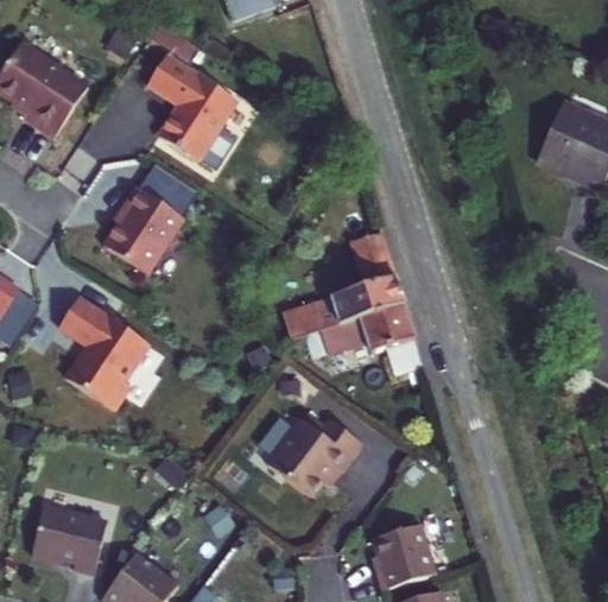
[(228,0),(235,26),(286,11),(283,0),(228,0)]
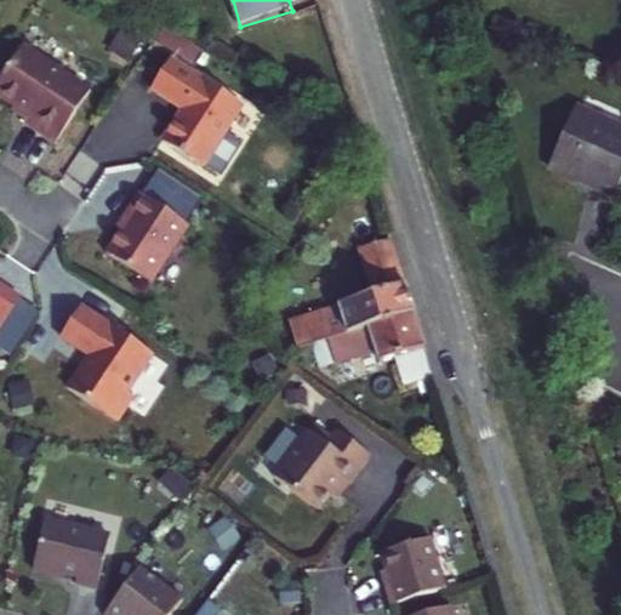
[(194,61),(203,46),(165,23),(155,36),(194,61)]
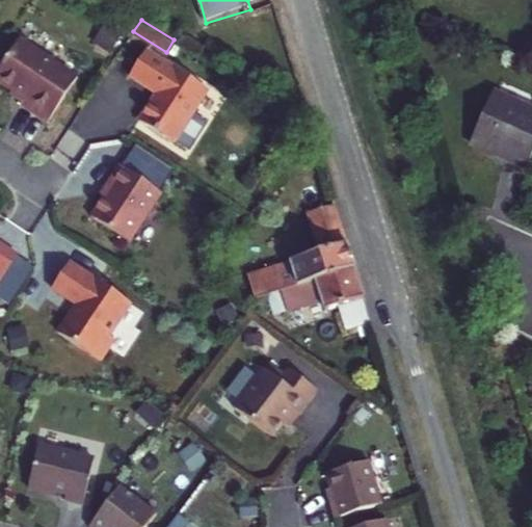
[(110,49),(122,30),(105,21),(94,38),(110,49)]
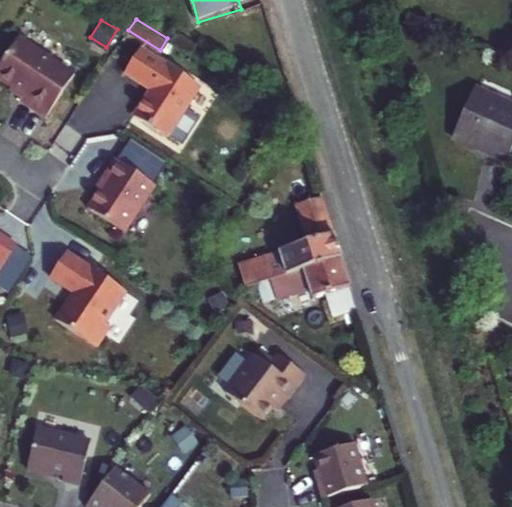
[(18,33),(0,59),(0,76),(23,92),(20,97),(45,114),(74,70),(18,33)]
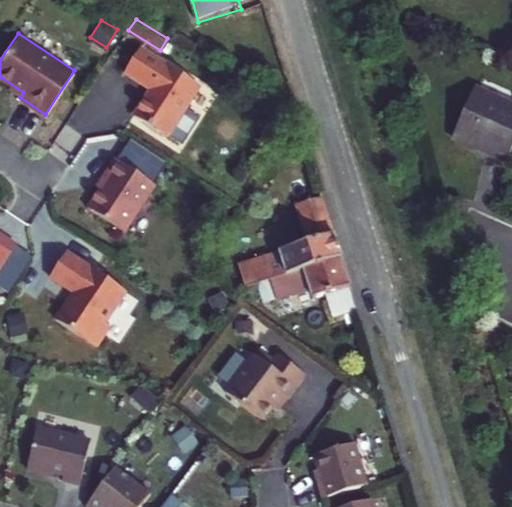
[(200,84),(140,44),(124,69),(150,86),(133,112),(166,134),(200,84)]
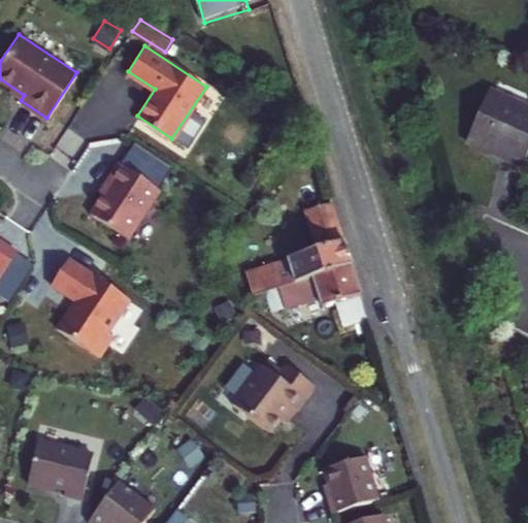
[(522,162),(527,146),(527,105),(490,89),(468,138),(522,162)]
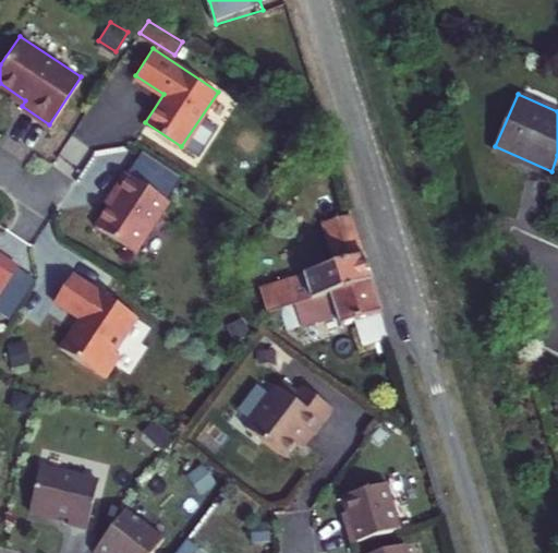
[(142,151),(129,171),(168,197),(181,176),(142,151)]
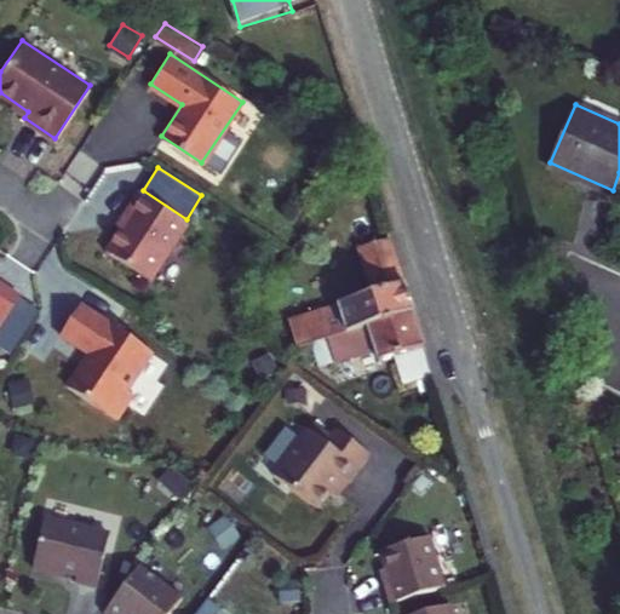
[(143,190),(138,188),(125,208),(130,211),(121,225),(105,247),(150,277),(188,221),(187,219),(143,190)]
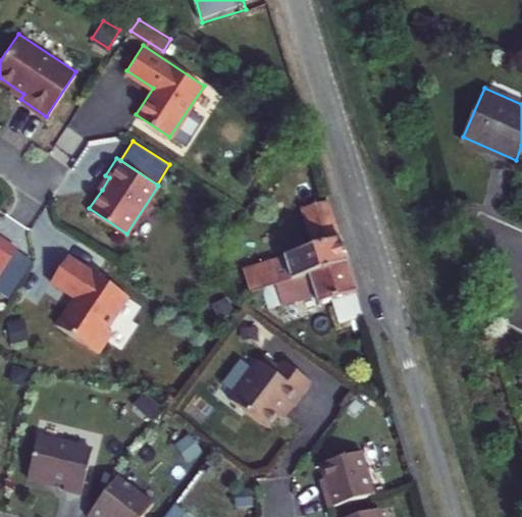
[(109,177),(105,175),(98,187),(102,190),(109,177)]
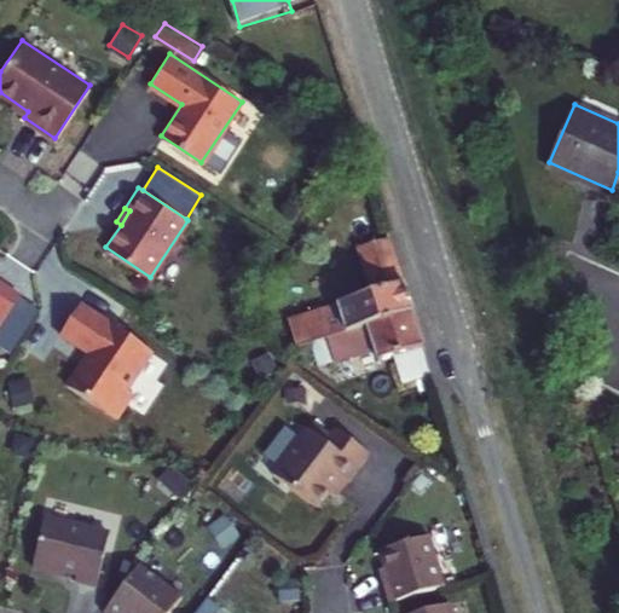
[(329,339),(412,313),(388,237),(358,247),(371,290),(290,314),(300,347),(329,339)]
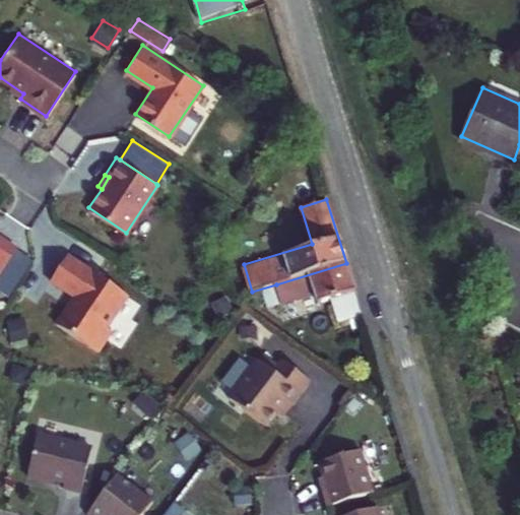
[(0,267),(15,245),(0,235),(0,267)]
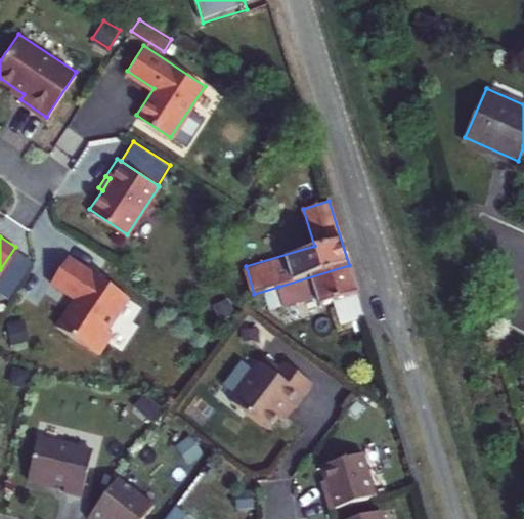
[(129,295),(69,254),(51,280),(76,296),(57,323),(98,351),(113,331),(107,327),(129,295)]
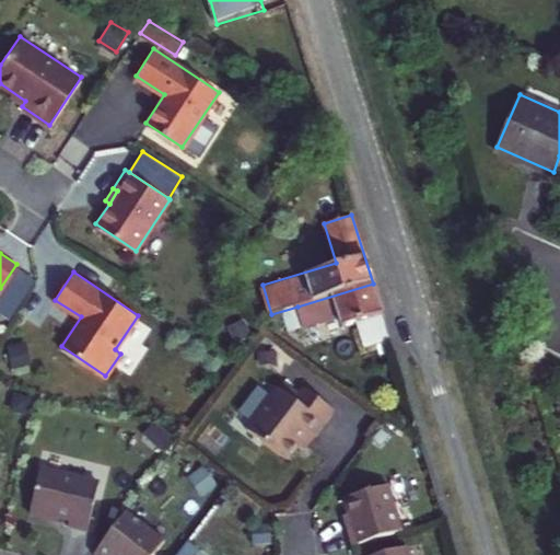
[(382,313),(373,284),(298,307),(302,324),(338,313),(341,325),(354,322),(381,313),(382,313)]
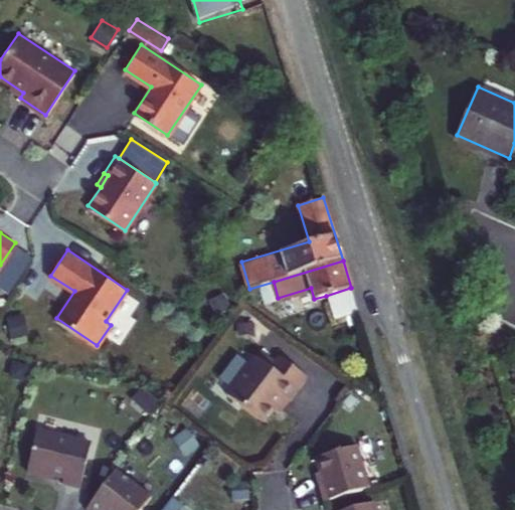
[(350,288),(326,296),(334,320),(358,313),(350,288)]
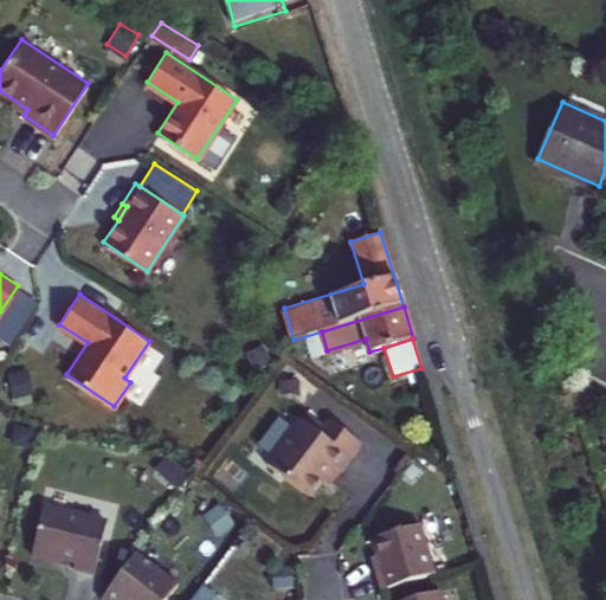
[(255,367),(271,360),(264,343),(247,352),(255,367)]
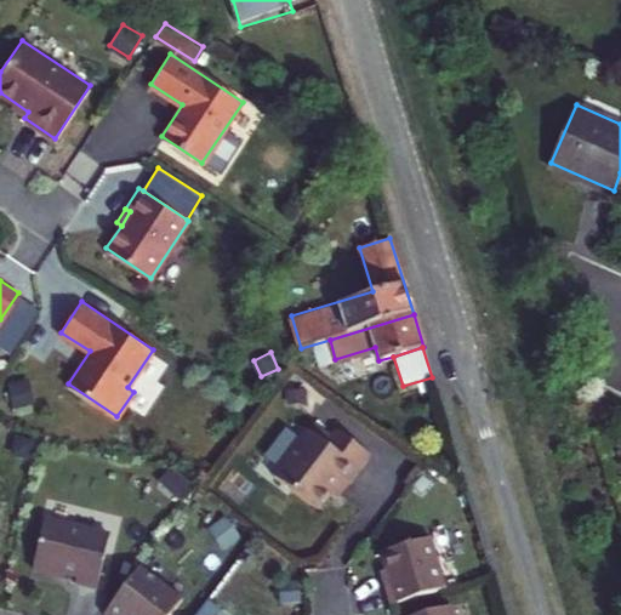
[(9,381),(13,403),(34,399),(29,377),(9,381)]
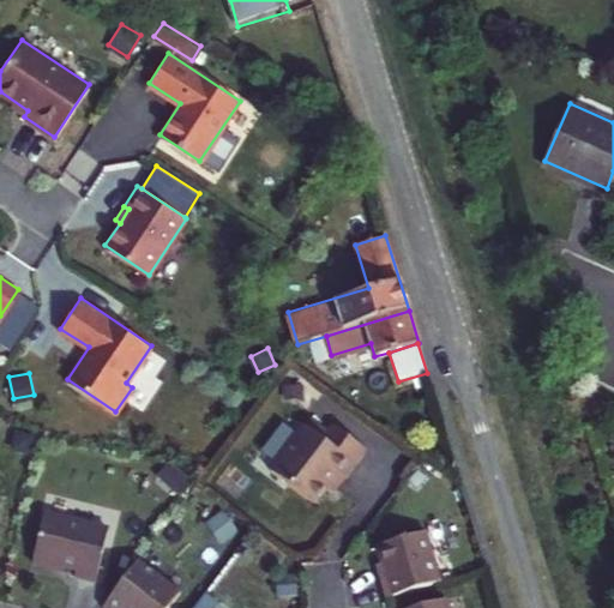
[(304,396),(302,383),(284,383),(284,396),(304,396)]
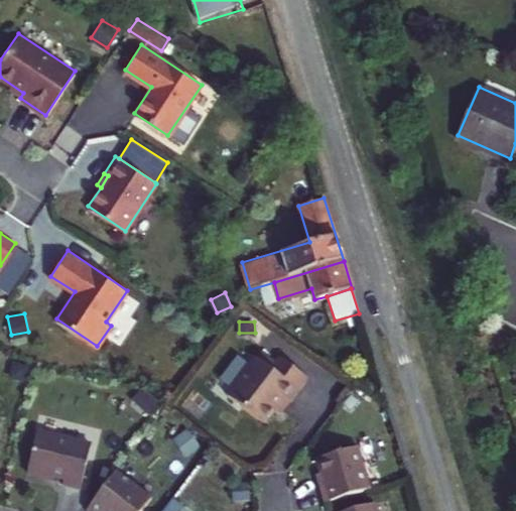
[(221,378),(233,387),(251,364),(239,355),(221,378)]
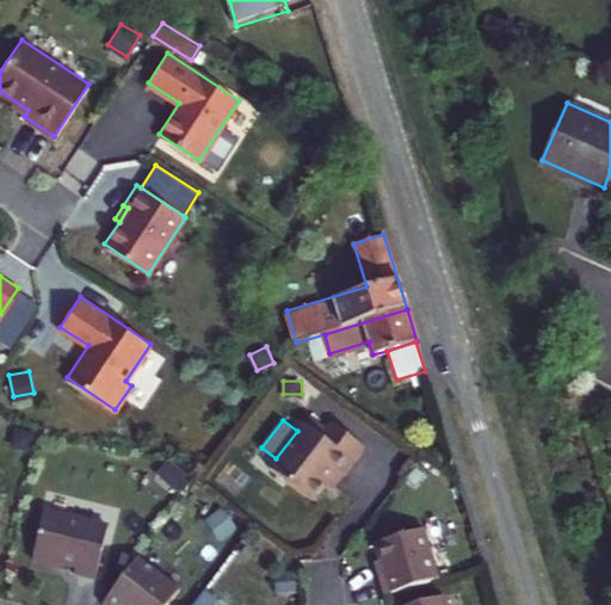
[(320,434),(303,423),(297,431),(276,458),(270,467),(313,499),(335,469),(341,475),(364,445),(329,420),(320,434)]
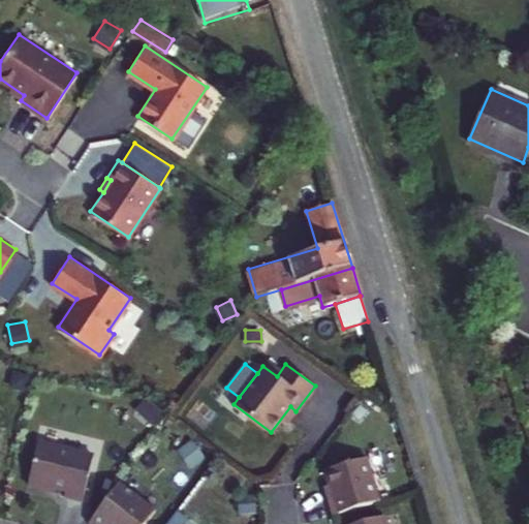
[(155,425),(165,412),(146,396),(135,408),(155,425)]
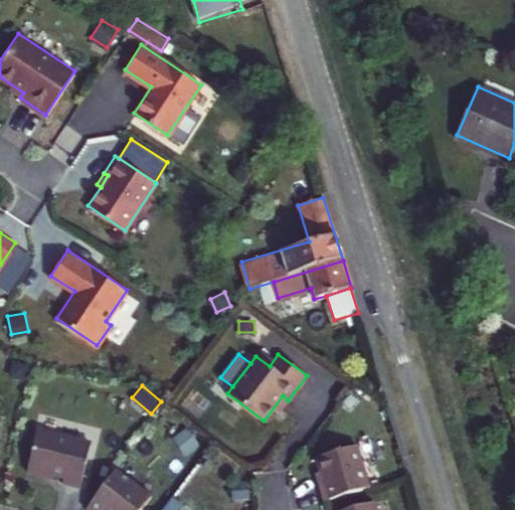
[(187,427),(173,437),(185,454),(199,444),(187,427)]
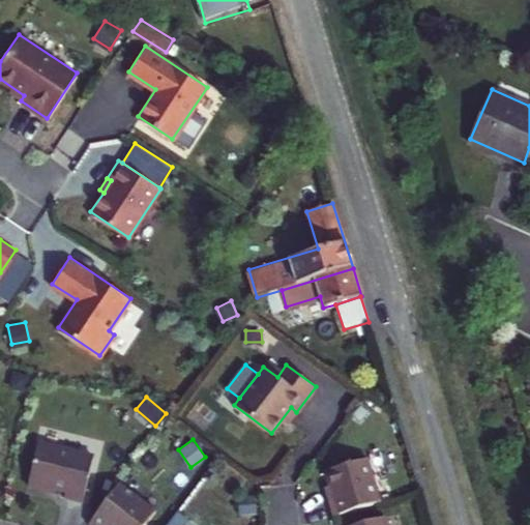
[(38,440),(28,483),(54,489),(54,487),(65,489),(64,494),(83,499),(93,454),(38,440)]
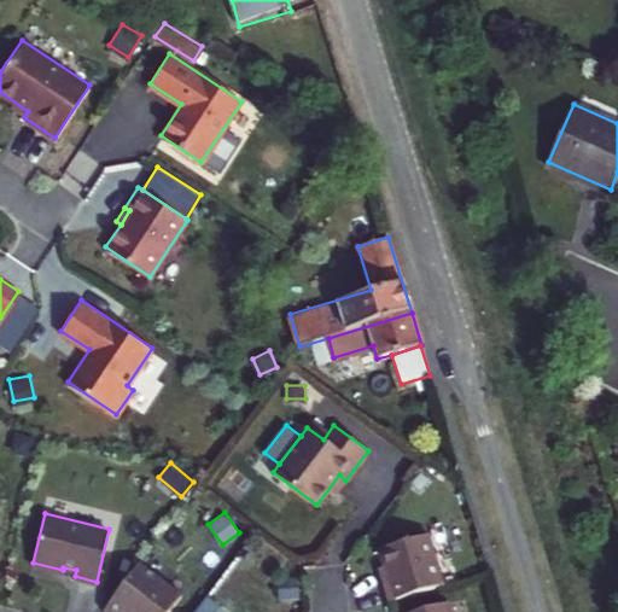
[(389,600),(445,583),(430,534),(382,548),(389,575),(383,577),(389,600)]
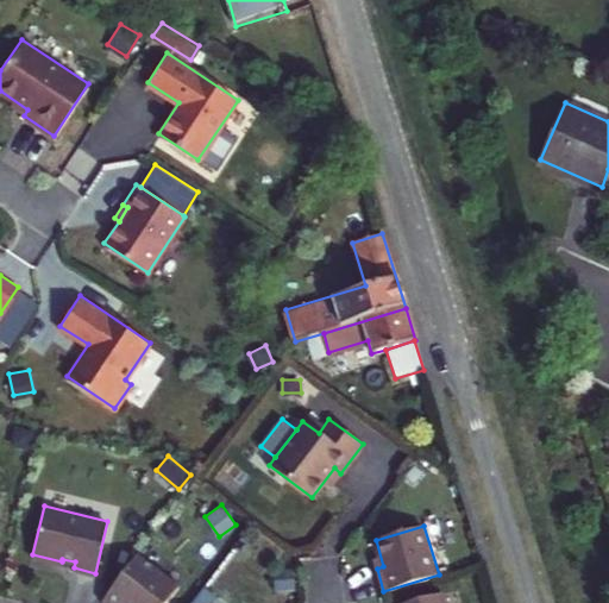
[(165,602),(179,585),(136,553),(101,600),(106,602),(165,602)]
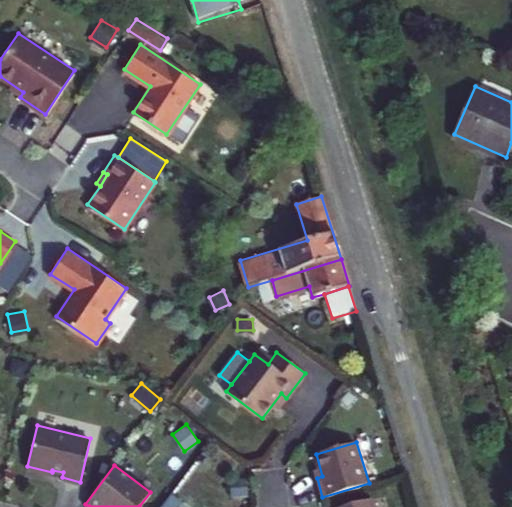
[(247,477),(230,479),(232,495),(249,494),(247,477)]
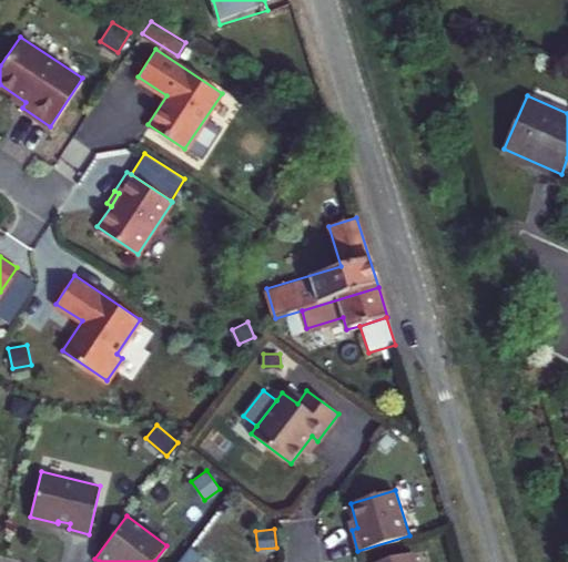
[(190,545),(176,561),(198,561),(203,555),(190,545)]
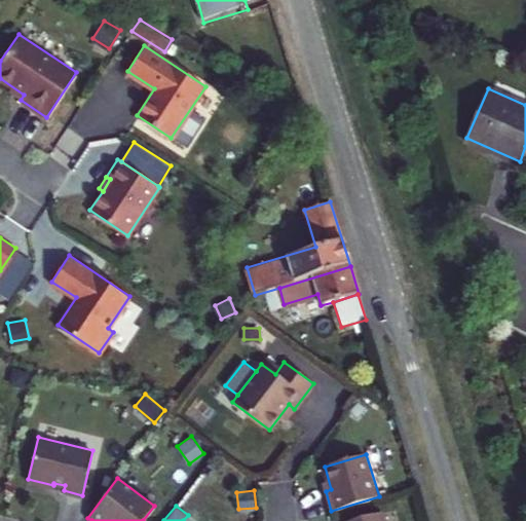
[(385,520),(382,510),(344,520),(385,520)]
